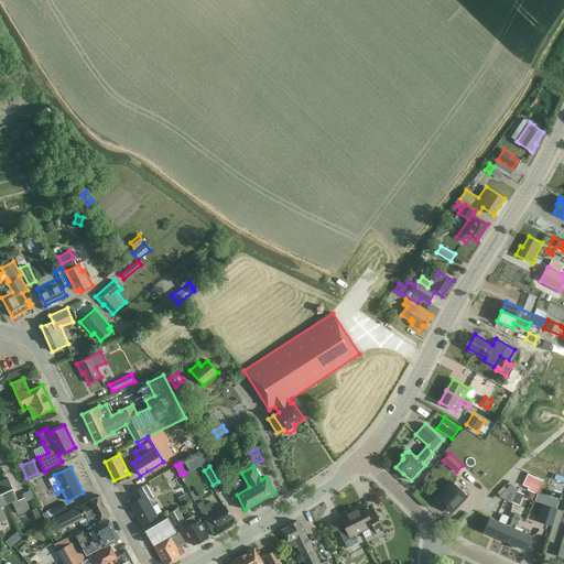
[(529,490),(537,494),(543,481),(528,474),(524,480),(532,484),(529,490)]
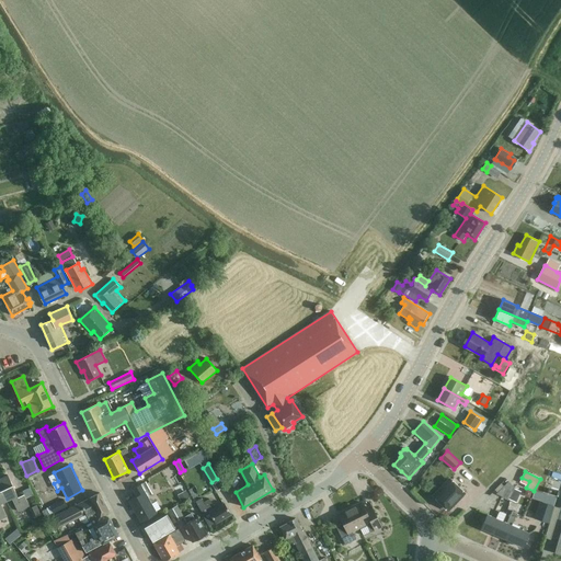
[(0,478),(0,485),(7,501),(12,499),(18,511),(30,506),(23,491),(16,494),(8,474),(0,478)]
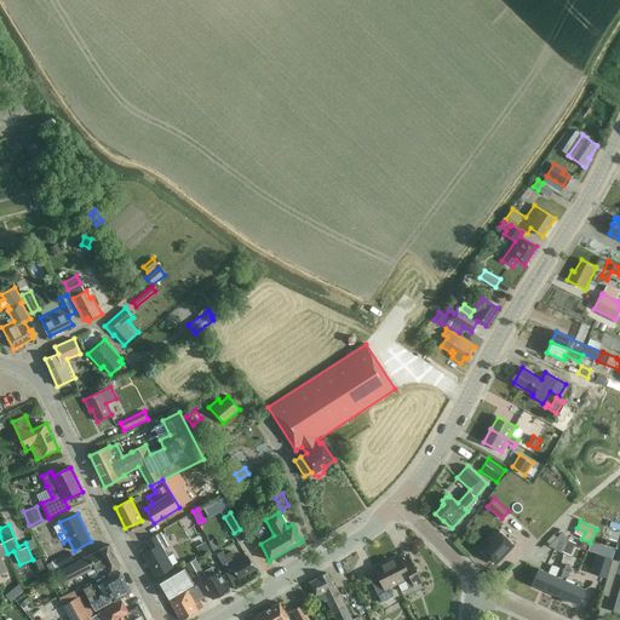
[(484,545),(499,558),(510,547),(511,549),(520,541),(504,526),(484,545)]
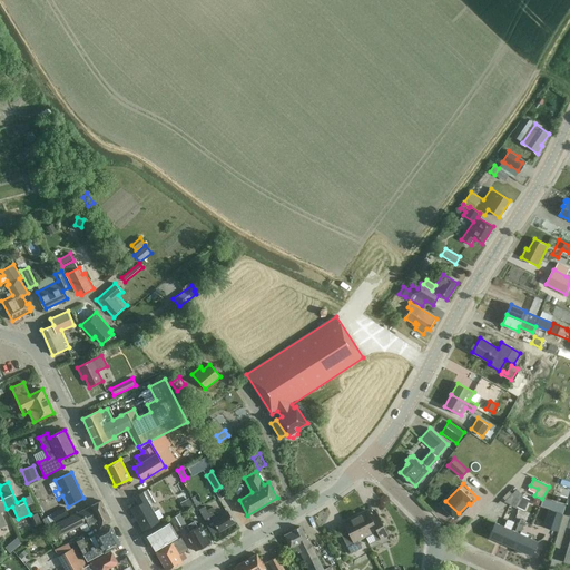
[(523,495),(517,489),(504,501),(517,508),(523,495)]
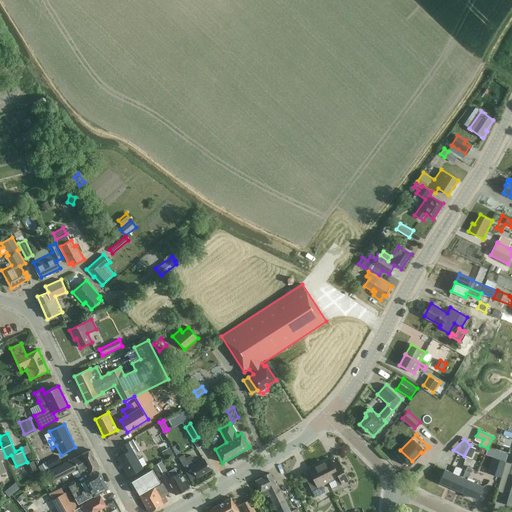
[(118,457),(129,476),(143,468),(135,453),(139,451),(133,440),(121,446),(125,453),(118,457)]
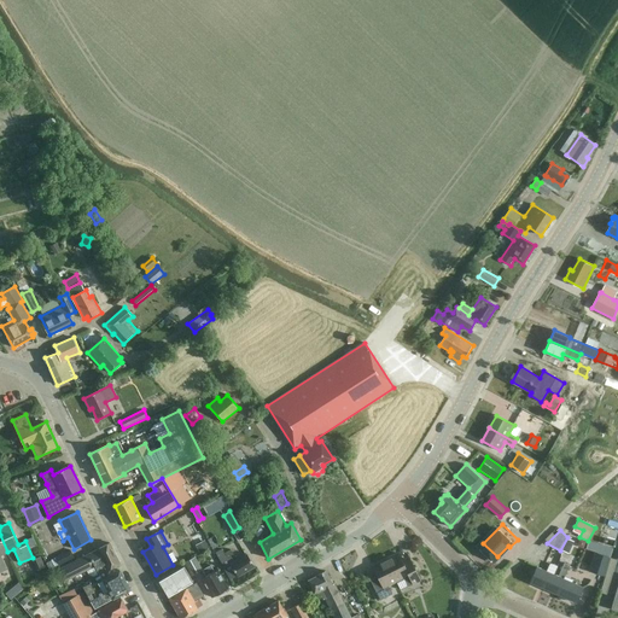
[(576,544),(583,548),(587,541),(579,537),(576,544)]
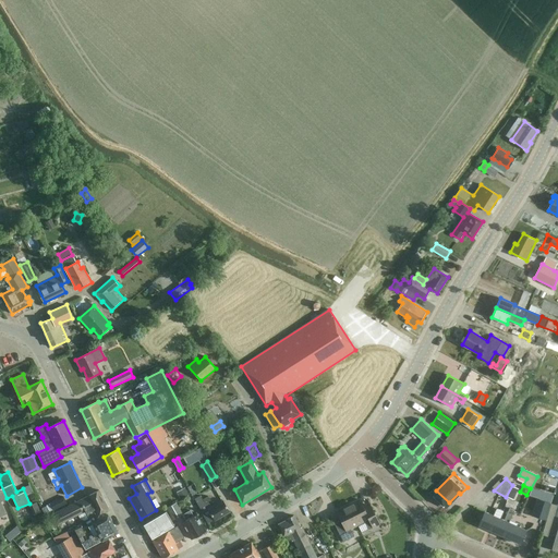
[(195,486),(190,489),(192,495),(198,492),(195,486)]
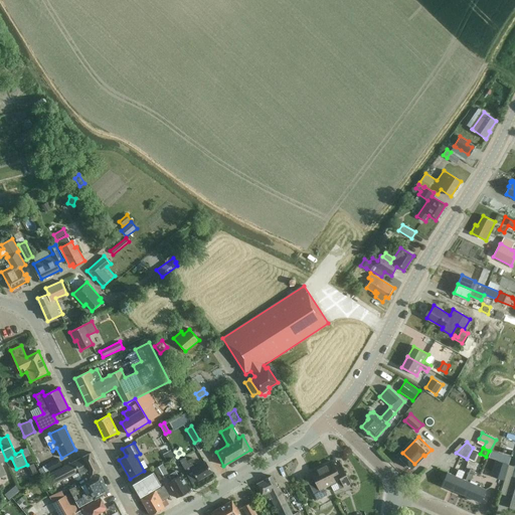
[(170,450),(163,454),(167,461),(174,457),(170,450)]
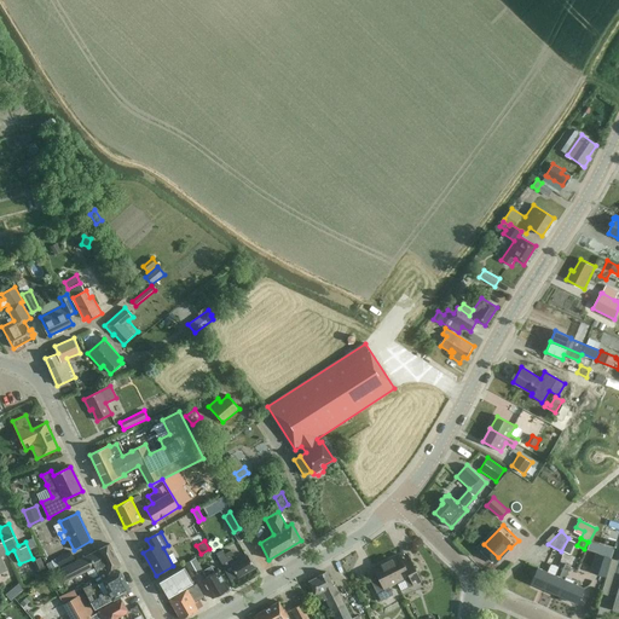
[(120,563),(110,544),(58,571),(63,582),(81,572),(82,573),(94,567),(99,574),(120,563)]
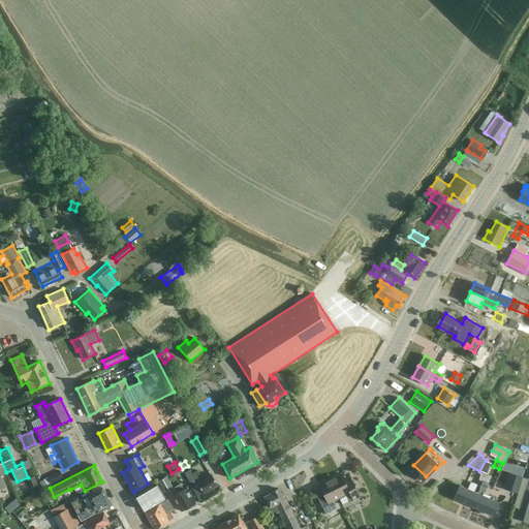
[(48,477),(51,484),(64,477),(60,470),(48,477)]
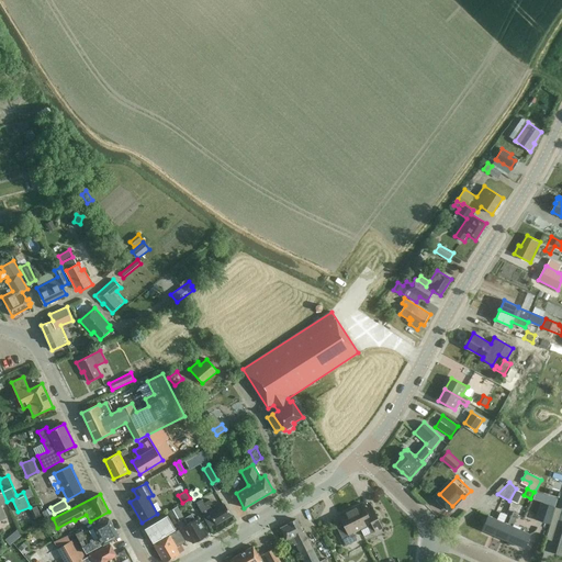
[(215,523),(216,524),(232,515),(225,504),(215,509),(210,499),(204,503),(202,499),(197,503),(204,516),(203,516),(209,526),(215,523)]
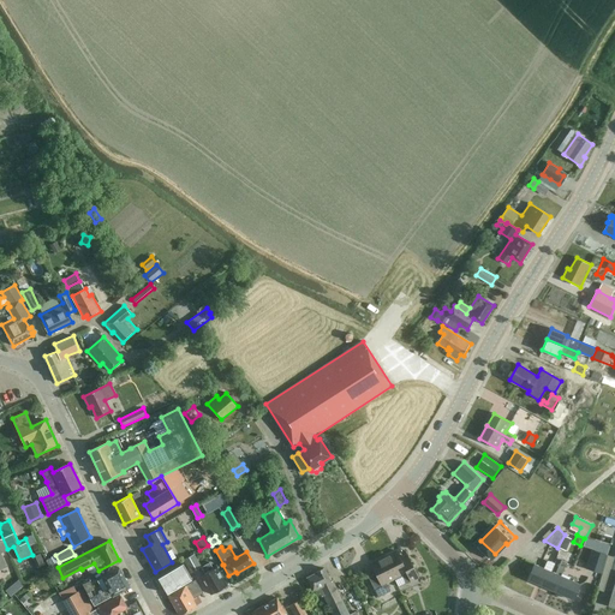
[(402,575),(404,579),(406,584),(418,577),(408,557),(401,561),(396,550),(383,557),(394,579),(402,575)]
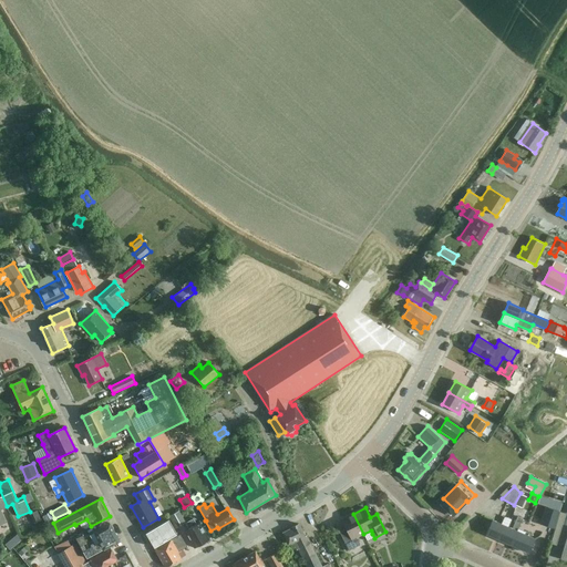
[(554,528),(559,512),(547,507),(542,524),(554,528)]
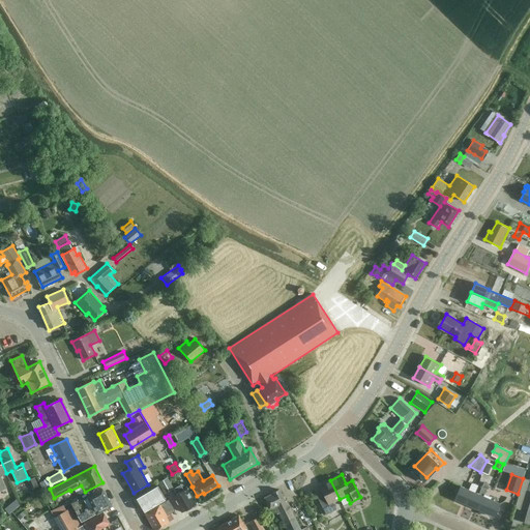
[(35,477),(28,480),(32,489),(38,486),(35,477)]
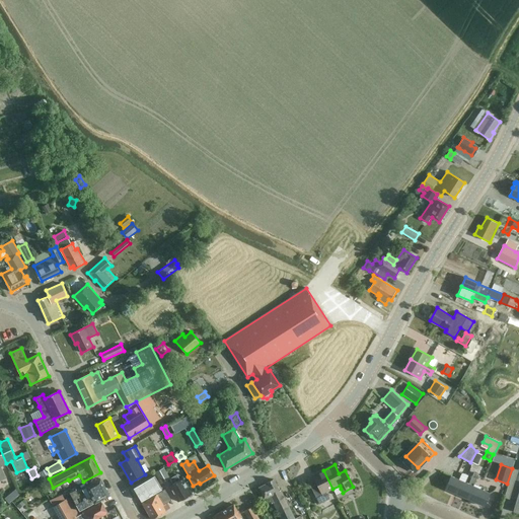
[(155,472),(161,484),(170,478),(164,467),(155,472)]
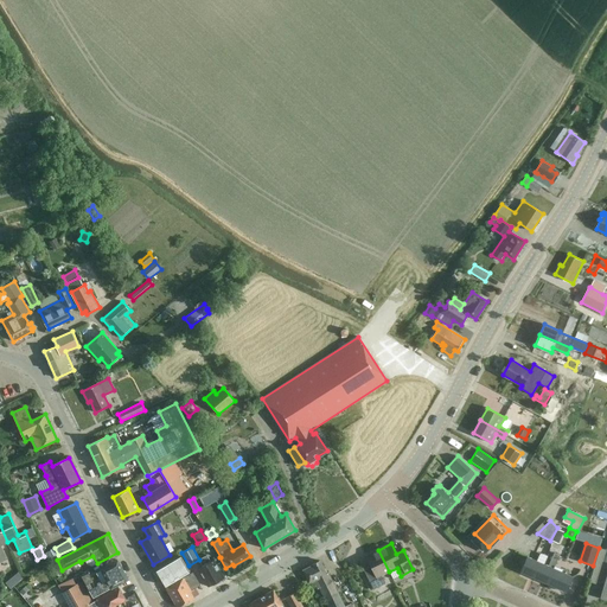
[(382,575),(389,572),(378,550),(365,556),(371,567),(364,570),(374,589),(385,583),(382,575)]
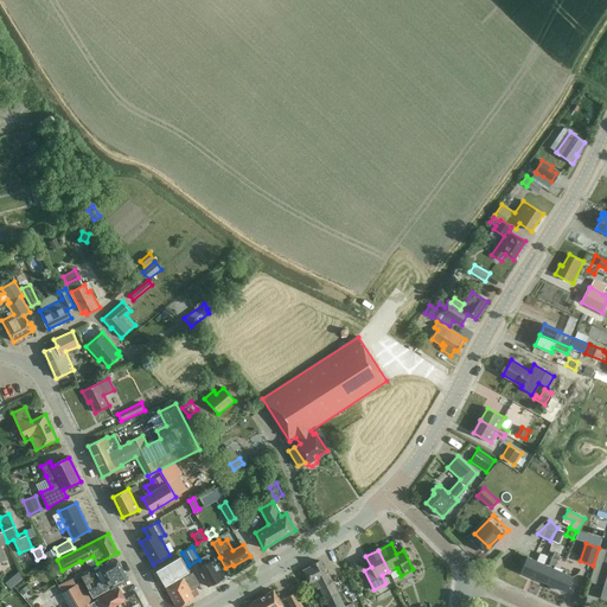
[(558,557),(560,555),(554,553),(549,566),(544,563),(543,564),(541,563),(535,577),(547,583),(558,557)]
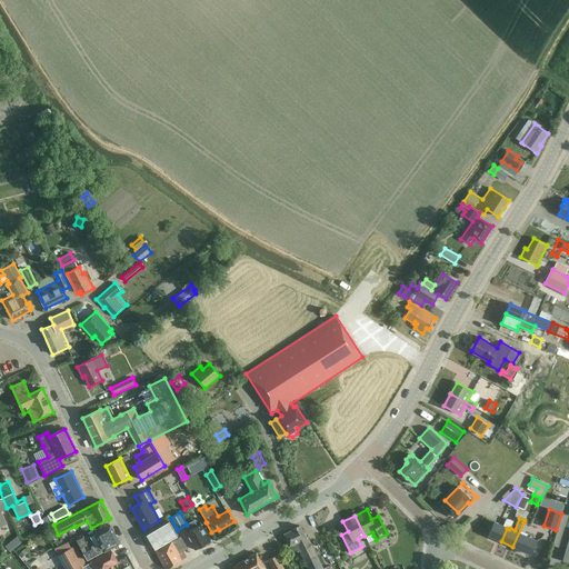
[(510,528),(512,521),(508,519),(505,526),(495,521),(488,536),(501,541),(507,528),(509,529),(510,528)]
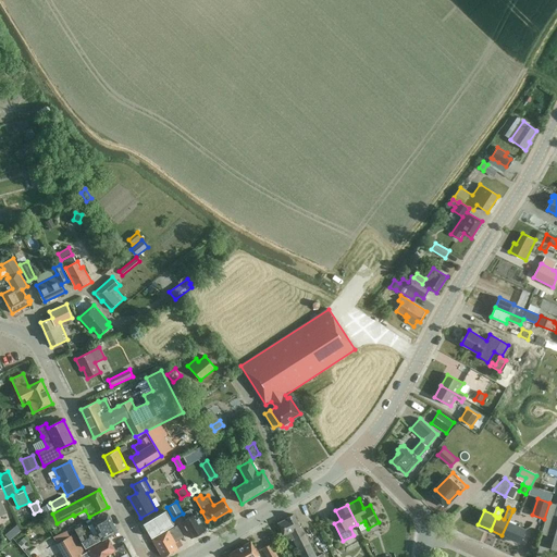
[(196,514),(194,515),(190,509),(183,514),(186,519),(182,521),(192,539),(199,534),(200,535),(205,532),(205,531),(206,530),(196,514)]
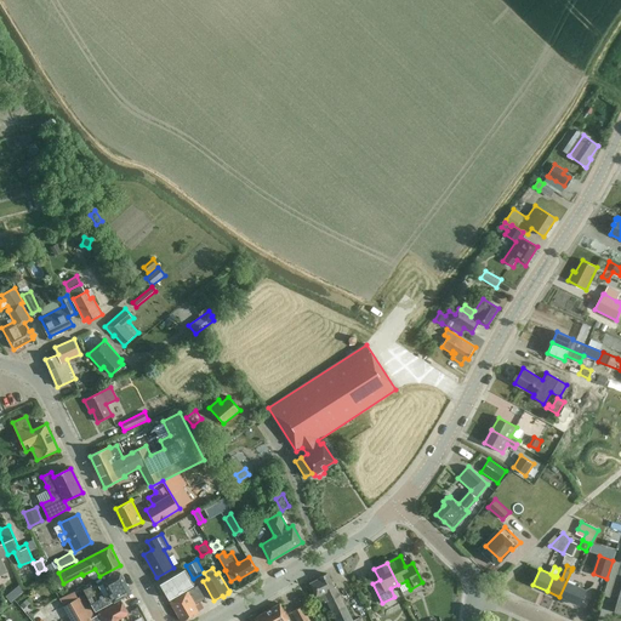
[(194,585),(186,569),(160,584),(169,599),(194,585)]
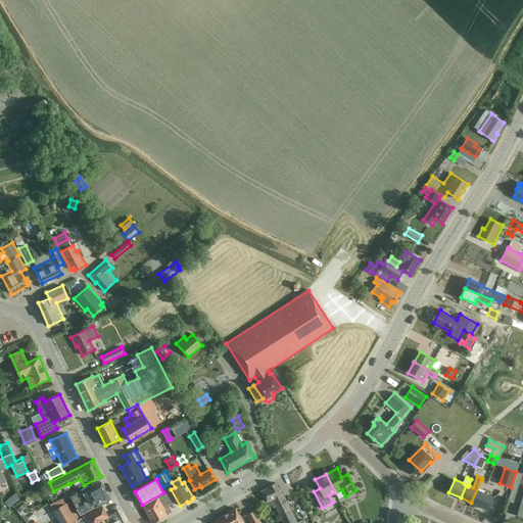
[(478,487),(481,480),(471,503),(488,510),(493,496),(487,493),(488,491),(478,487)]
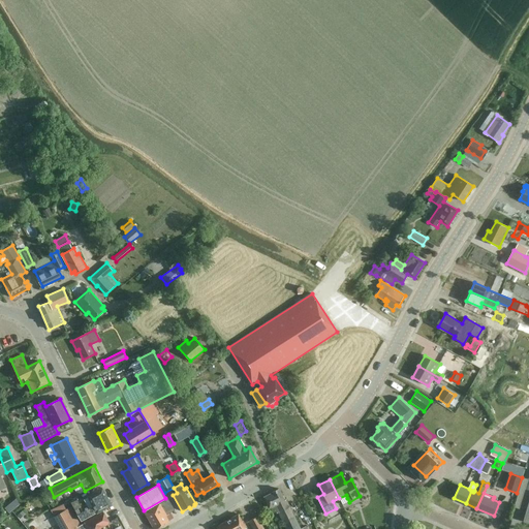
[(112,504),(102,488),(88,496),(79,501),(78,498),(70,501),(81,521),(97,512),(112,504)]
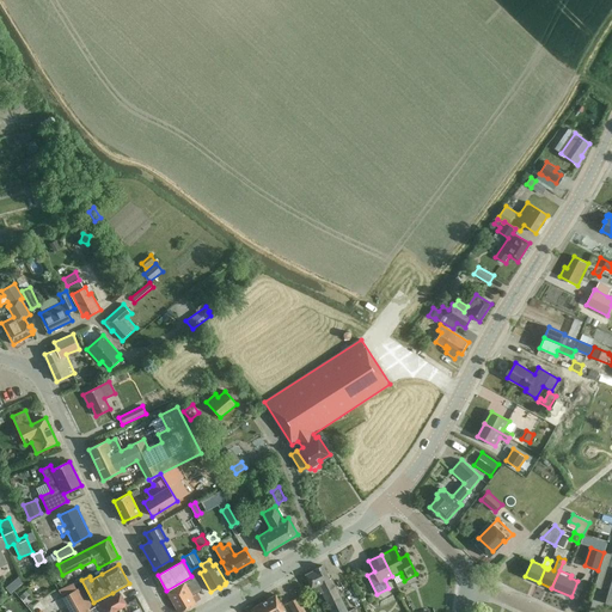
[(330,579),(323,565),(314,569),(314,570),(305,575),(312,588),(317,586),(320,593),(322,592),(331,611),(355,611),(354,609),(348,611),(331,577),(330,579)]
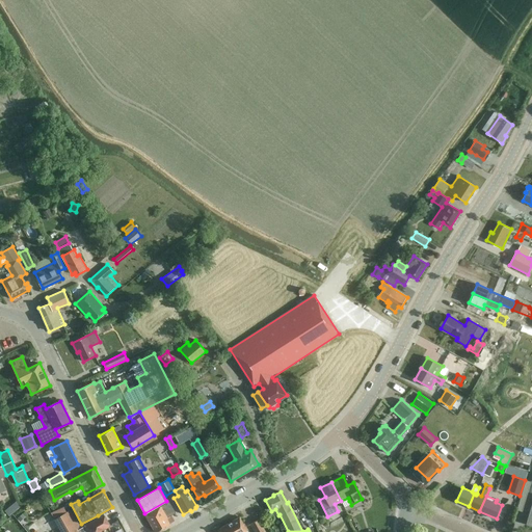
[(176,512),(169,502),(145,515),(155,531),(170,524),(164,514),(166,513),(168,516),(176,512)]
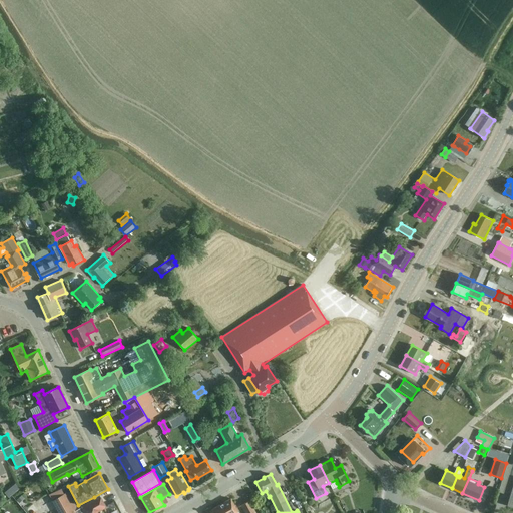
[(9,498),(14,493),(10,488),(5,493),(9,498)]
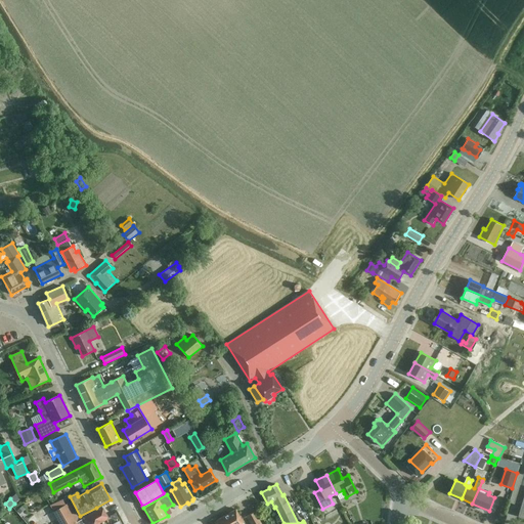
[(80,520),(70,503),(53,511),(60,523),(103,523),(102,522),(108,518),(102,507),(83,517),(84,518),(80,520)]
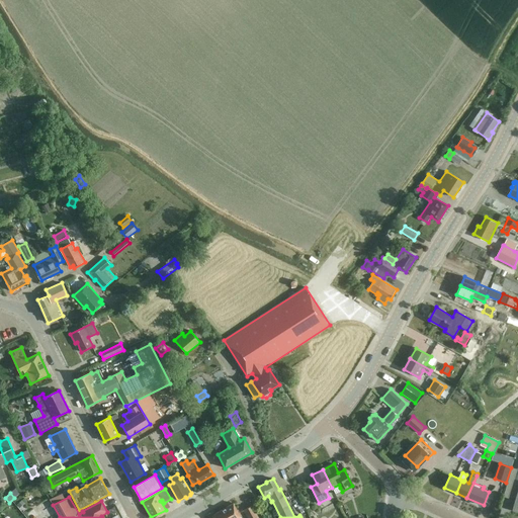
[(22,500),(17,505),(20,508),(25,503),(22,500)]
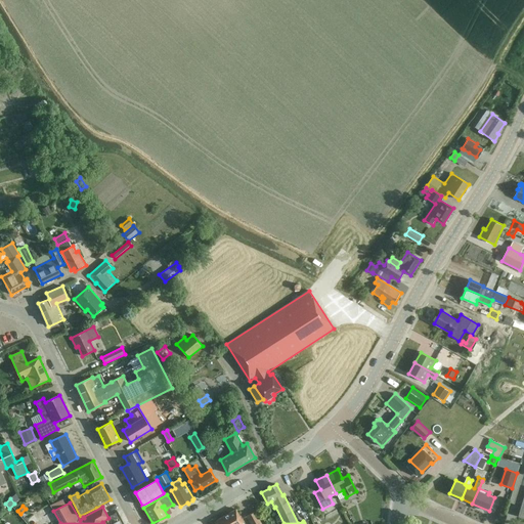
[(245,523),(236,510),(215,522),(216,523),(245,523)]
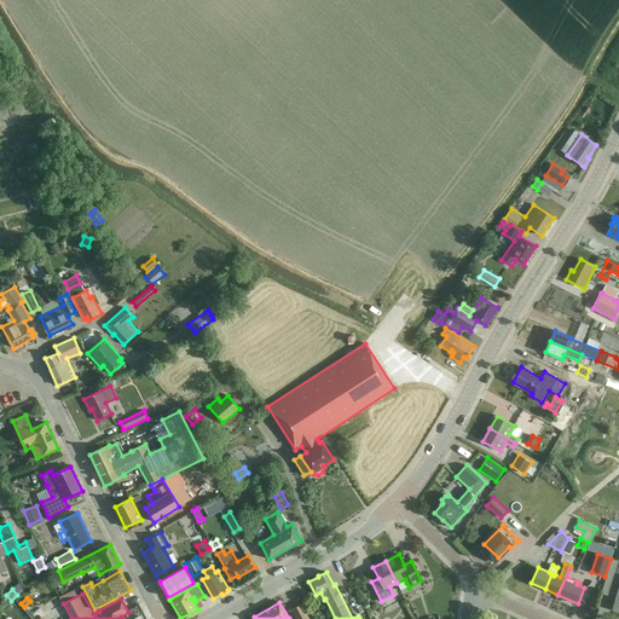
[(291,609),(296,618),(308,618),(301,605),(291,609)]
